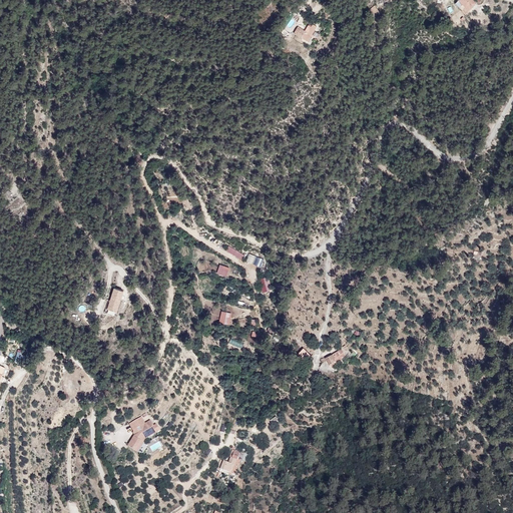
[(474,0),(458,0),(455,4),(467,14),(478,3),(474,0)]
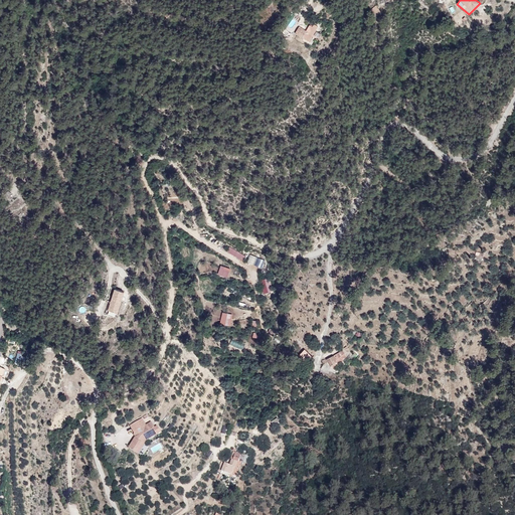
[(371,9),(376,16),(382,12),(376,5),(371,9)]
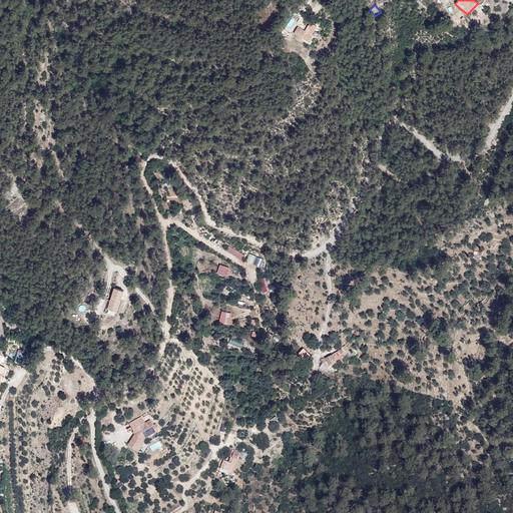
[(313,43),(315,38),(318,33),(321,27),(316,24),(314,28),(313,28),(306,40),(313,43)]
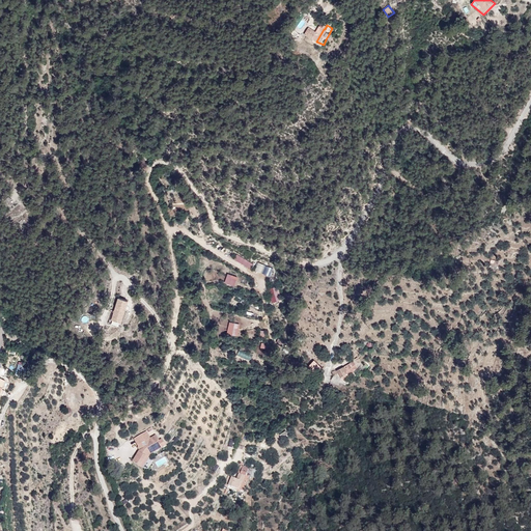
[(329,34),(326,39),(332,43),(335,36),(329,34)]
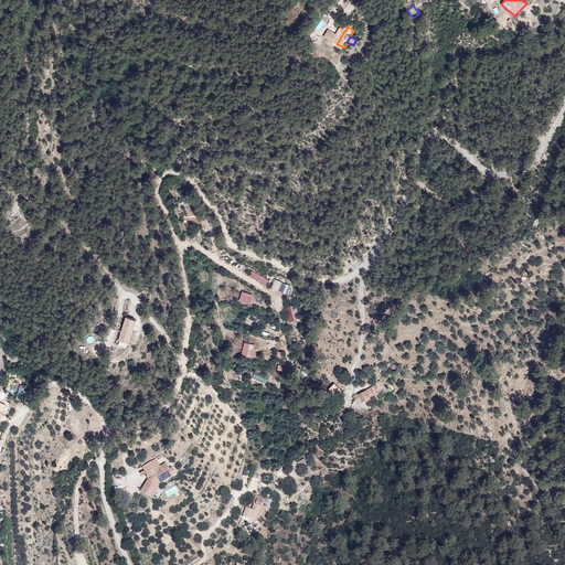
[(457,203),(450,205),(454,214),(458,213),(457,210),(459,208),(457,203)]
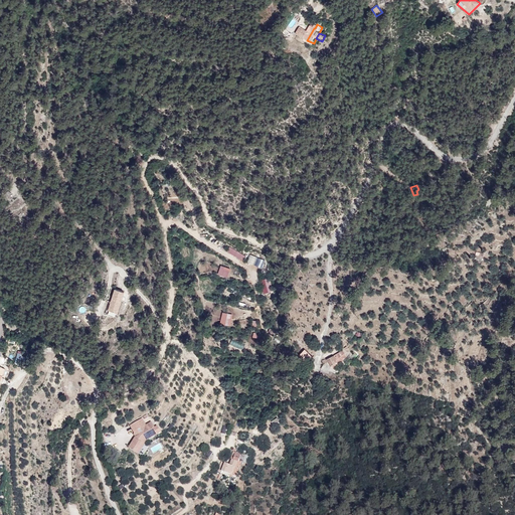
[(485,254),(478,252),(476,258),(479,259),(479,261),(482,262),(485,254)]
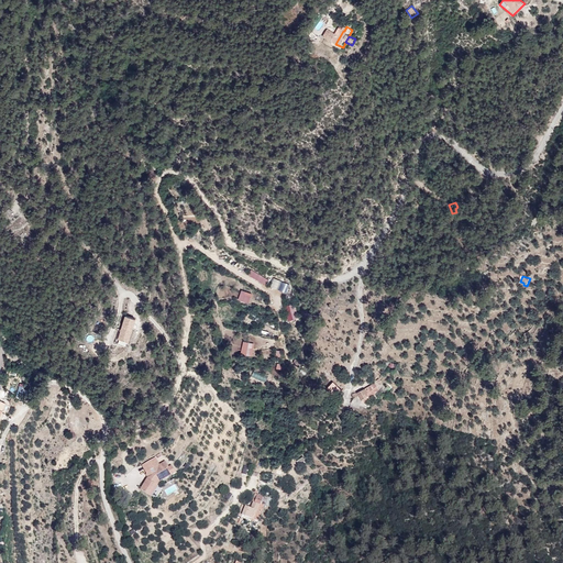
[(287,293),(290,284),(274,278),(271,287),(287,293)]
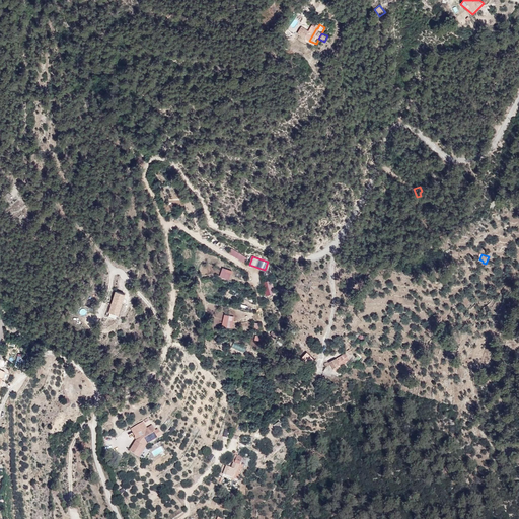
[(220,277),(230,280),(233,271),(223,268),(220,277)]
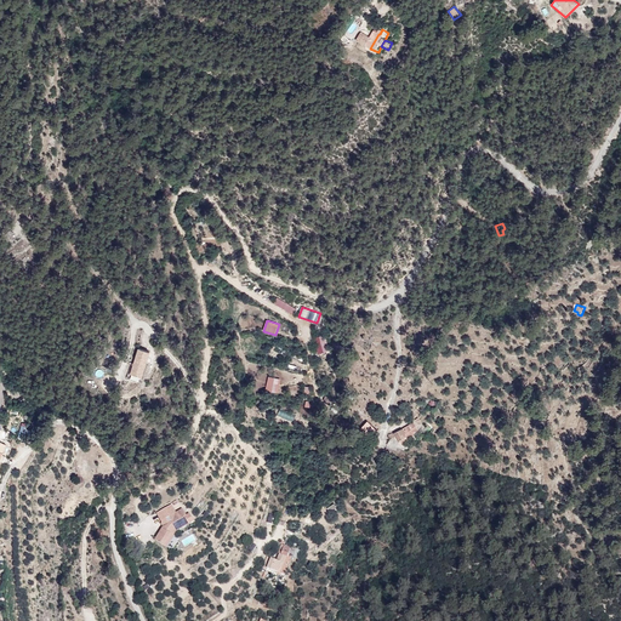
[(330,352),(325,335),(314,339),(319,355),(330,352)]
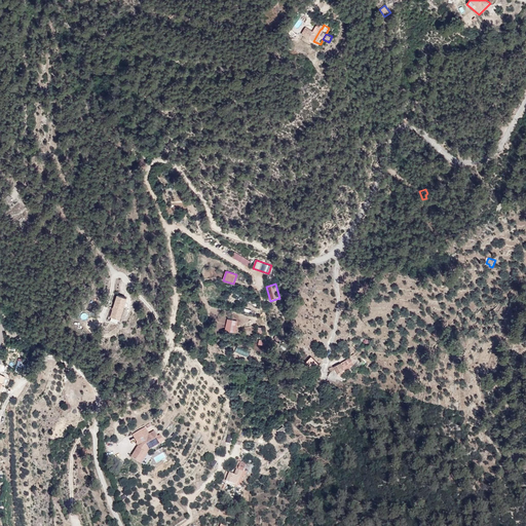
[(118,296),(111,316),(120,320),(127,299),(118,296)]
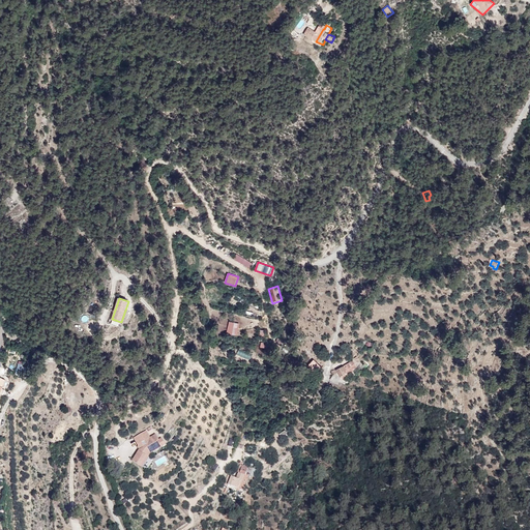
[(239,325),(231,324),(229,335),(237,336),(239,325)]
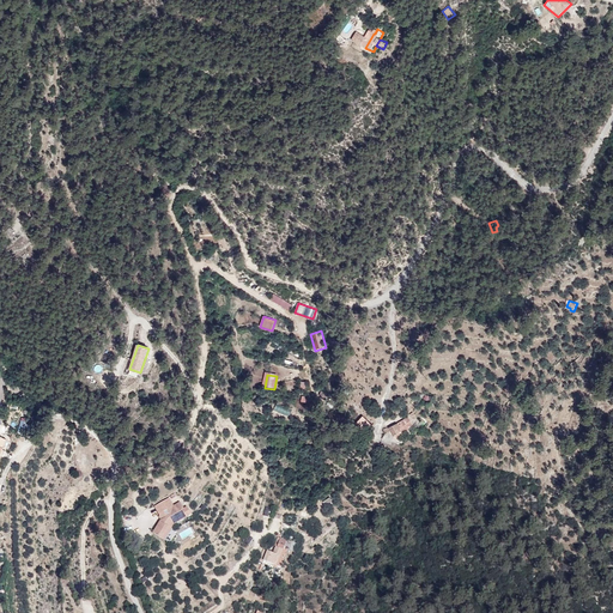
[(290,416),(292,410),(278,404),(275,410),(290,416)]
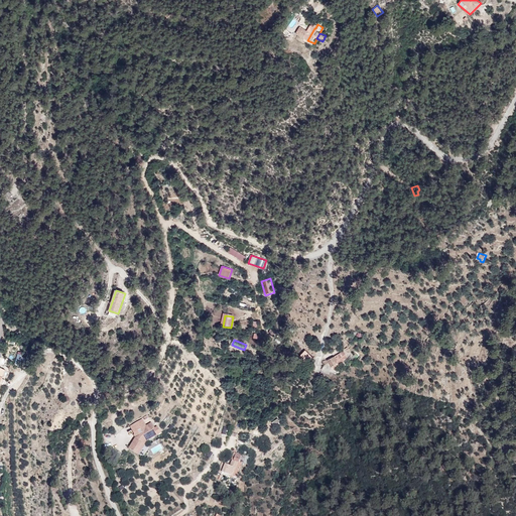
[(307,364),(313,358),(305,351),(299,357),(307,364)]
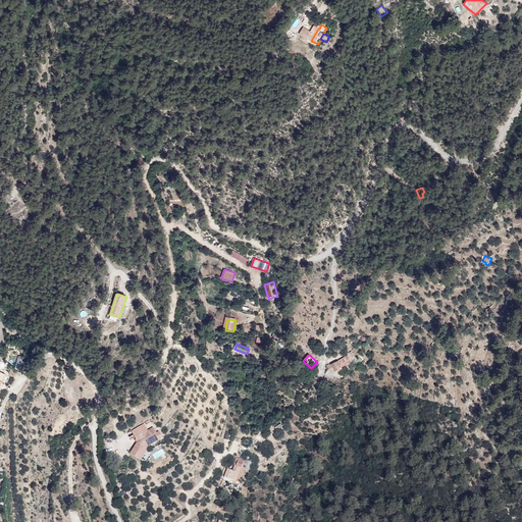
[(19,356),(15,368),(23,370),(27,359),(19,356)]
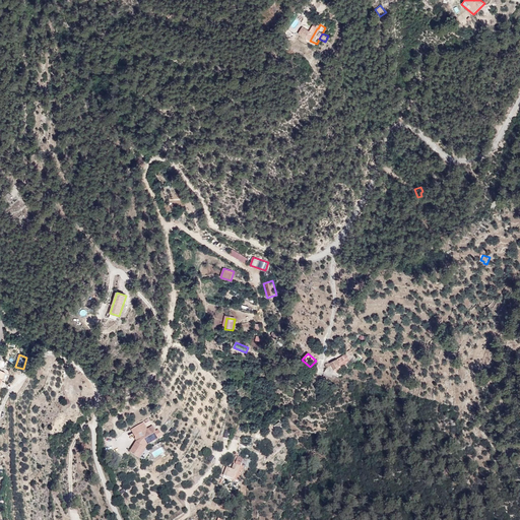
[(334,372),(351,363),(347,355),(330,366),(334,372)]
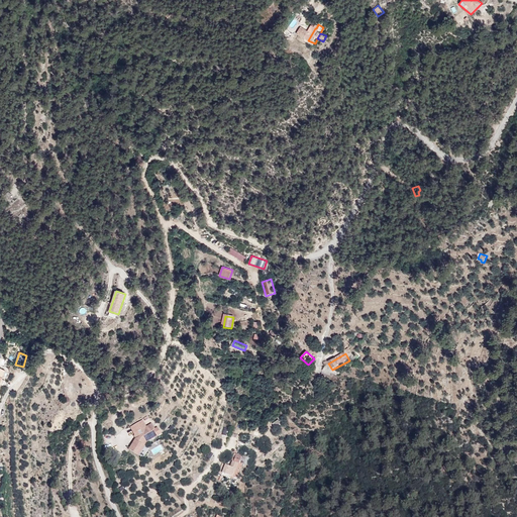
[(281,366),(275,371),(279,376),(285,371),(281,366)]
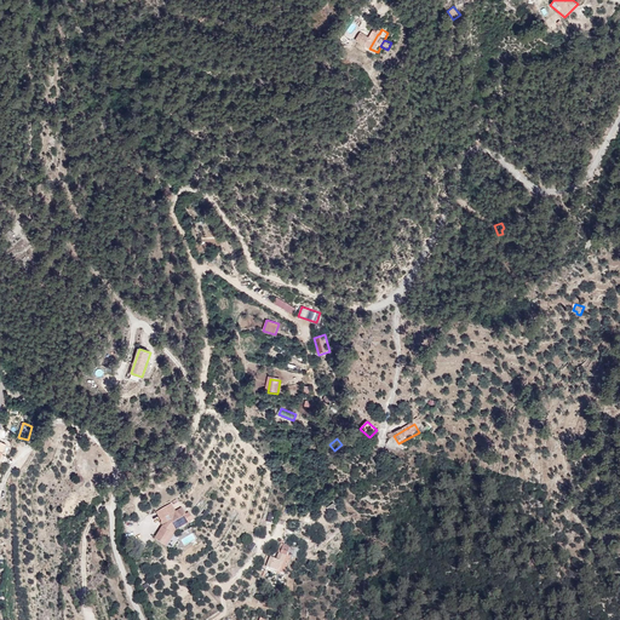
[(178,534),(195,524),(190,516),(187,518),(183,512),(177,516),(172,507),(159,516),(165,528),(156,543),(168,550),(178,534)]
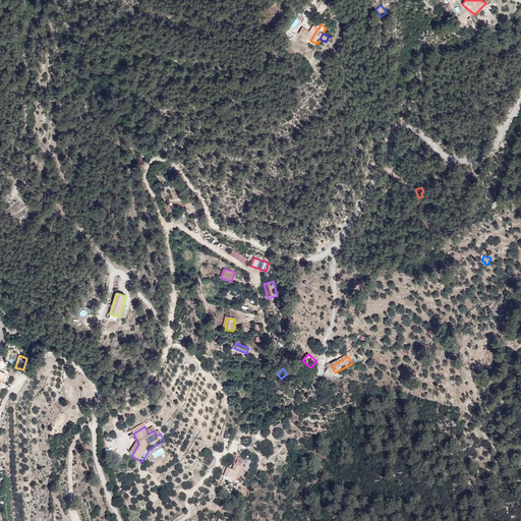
[(237,457),(234,464),(241,467),(244,460),(237,457)]
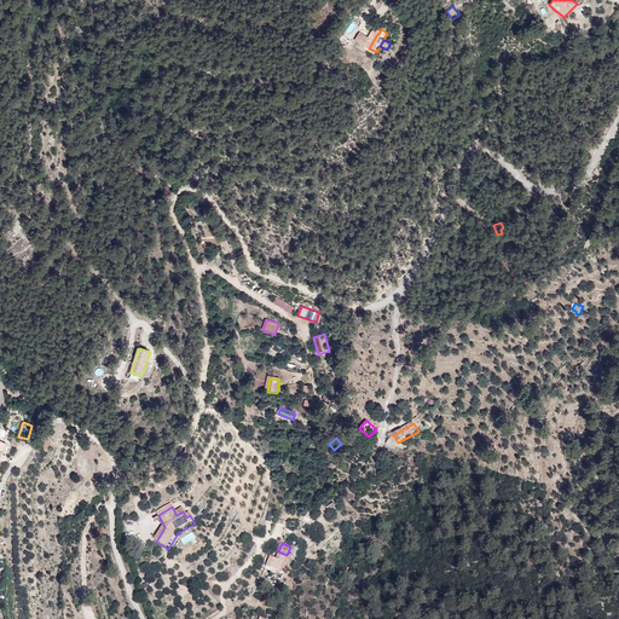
[(266,554),(262,563),(284,573),(290,556),(287,555),(278,551),(276,557),(266,554)]
